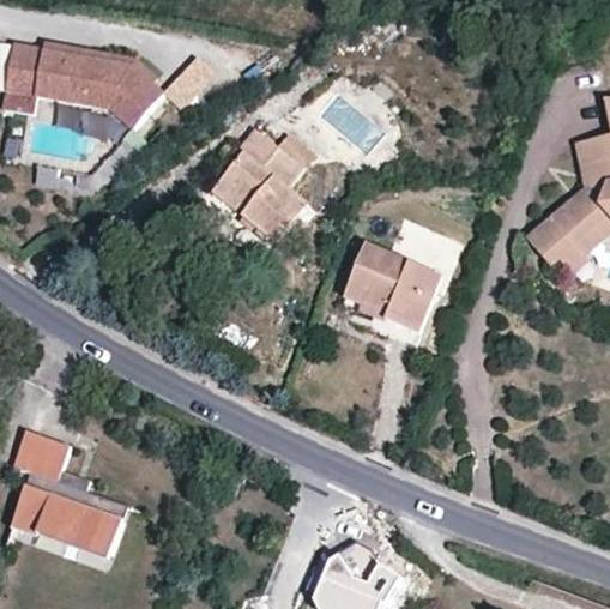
[(35,112),(37,94),(110,106),(131,125),(162,91),(134,64),(16,41),(4,106),(35,112)]
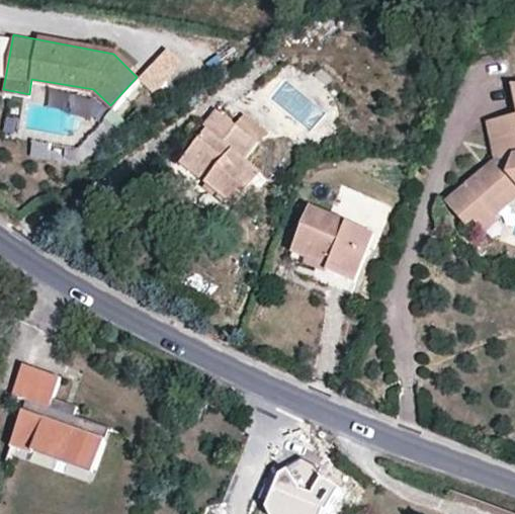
[(165,48),(137,77),(152,92),(180,62),(165,48)]
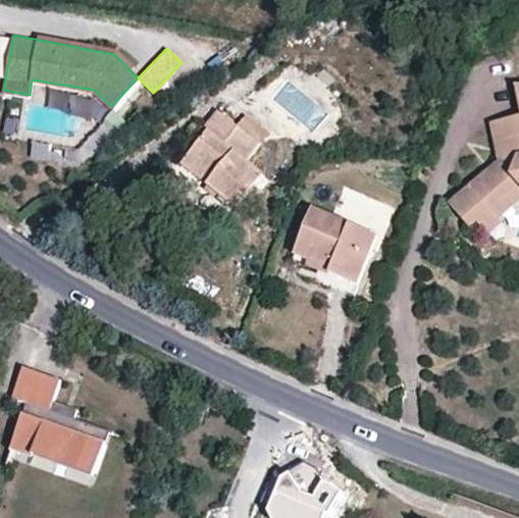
[(494,159),(505,162),(475,188),(468,180),(445,201),(469,225),(475,220),(490,208),(498,215),(518,195),(518,82),(514,84),(518,111),(518,113),(486,119),(495,157),(494,159)]
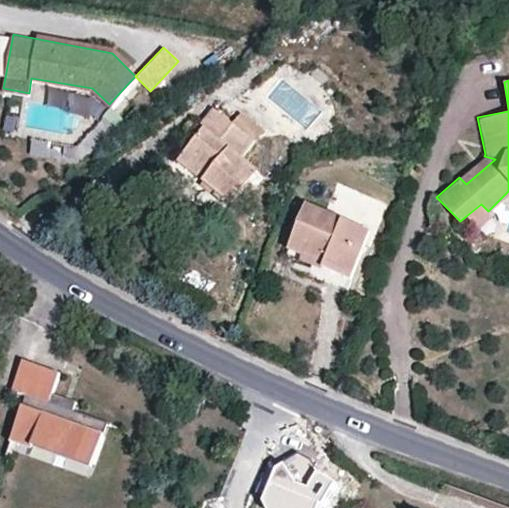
[(194,135),(175,161),(228,202),(257,169),(238,155),(251,138),(248,135),(232,123),(210,105),(188,131),(194,135)]
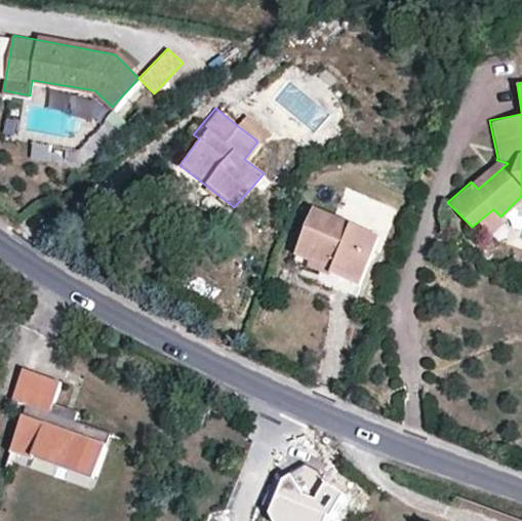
[(94,118),(101,135),(121,128),(116,111),(94,118)]
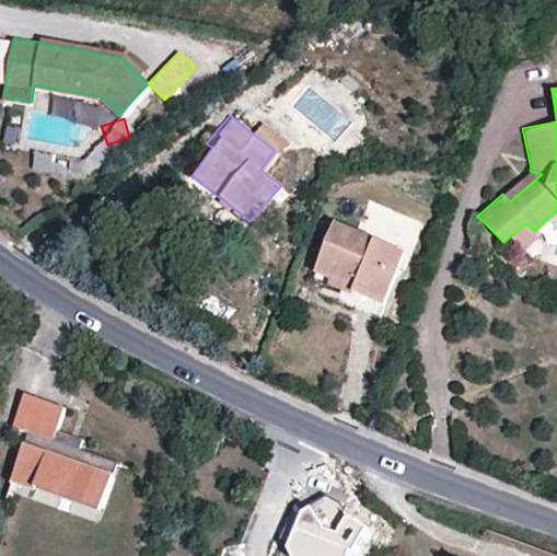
[(262,126),(254,135),(271,148),(279,139),(262,126)]
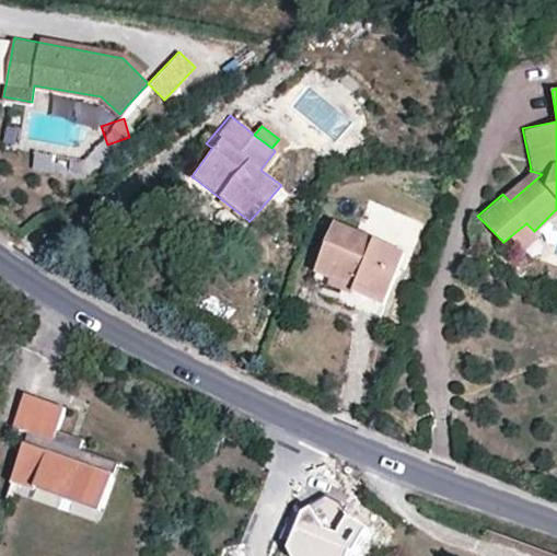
[(502,194),(510,201),(542,174),(530,171),(502,194)]
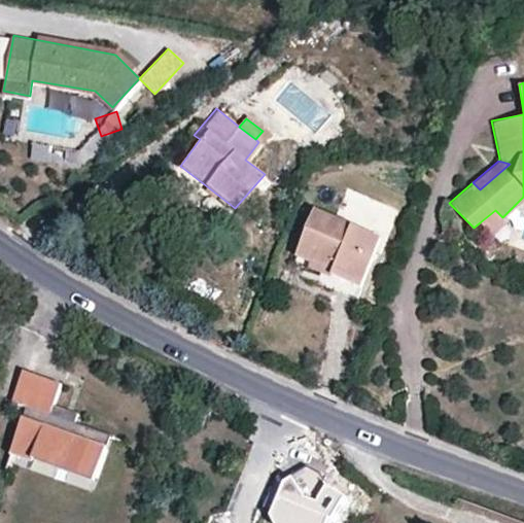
[(313,210),(294,255),(334,270),(330,276),(358,286),(379,235),(313,210)]
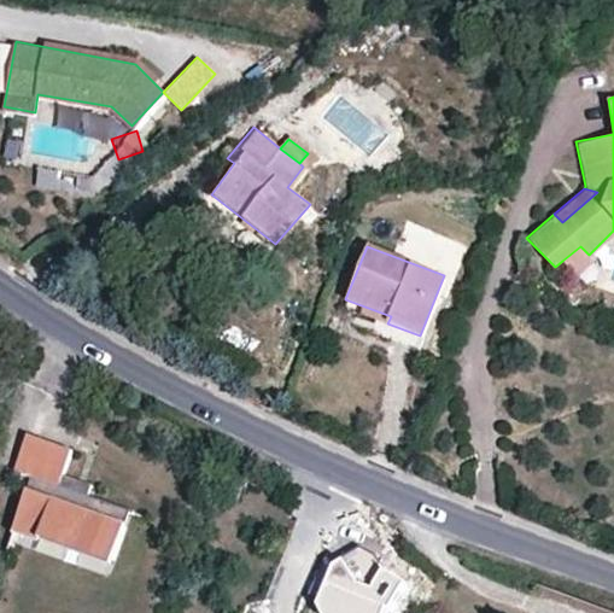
[(562,261),(576,274),(590,262),(589,255),(580,246),(562,261)]
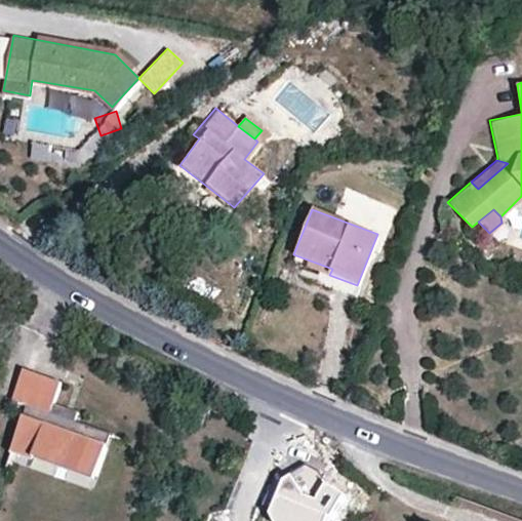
[(329,275),(332,269),(293,254),(291,262),(329,275)]
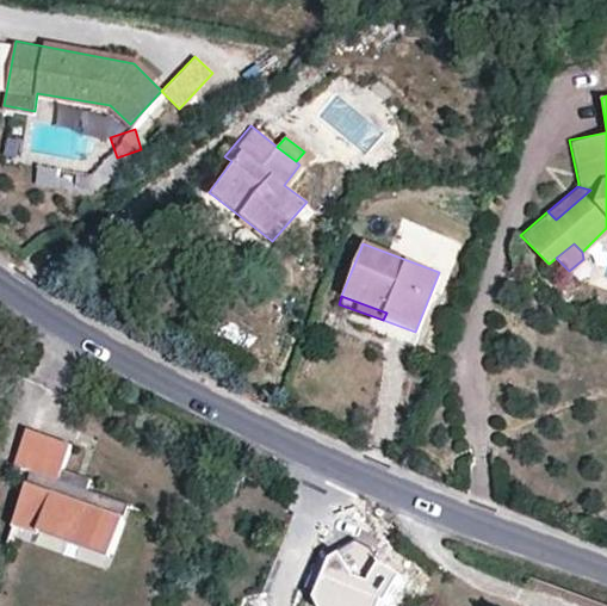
[(383,320),(381,329),(412,340),(415,332),(383,320)]
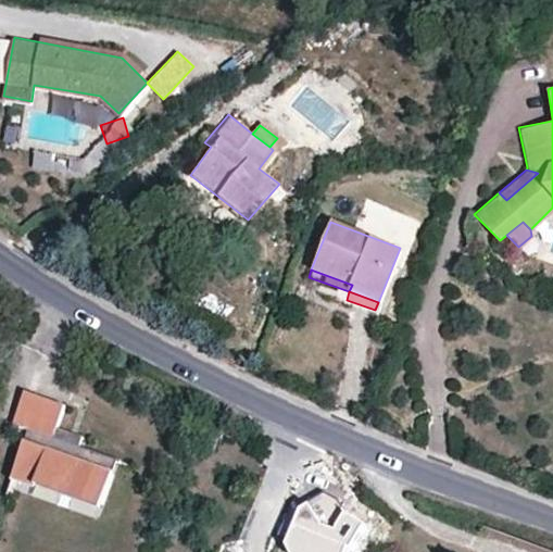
[(54,426),(63,404),(27,390),(15,423),(30,429),(12,476),(38,486),(40,479),(102,502),(113,473),(110,472),(114,459),(76,444),(51,436),(54,426)]
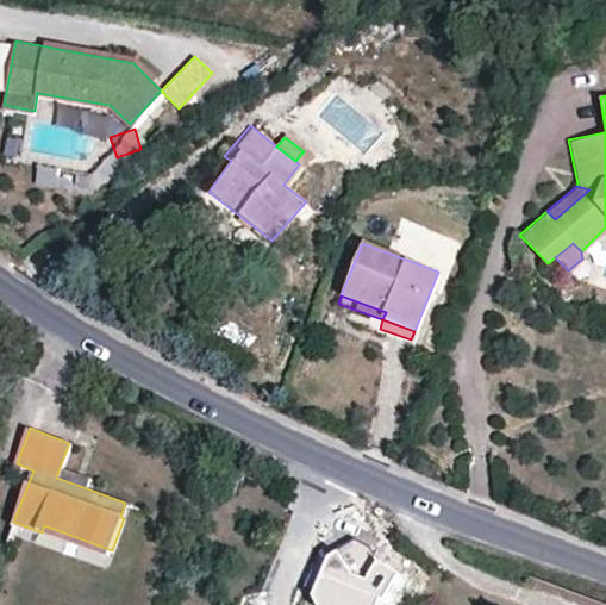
[(87,478),(60,467),(56,478),(83,487),(87,478)]
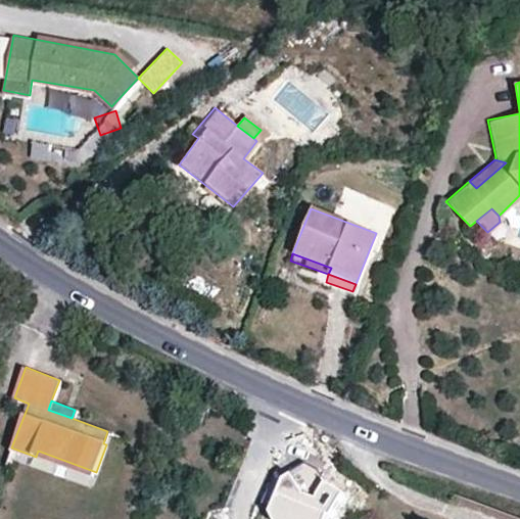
[(342,518),(349,498),(332,491),(329,503),(314,500),(320,491),(324,484),(325,475),(320,468),(313,464),(298,465),(291,476),(277,514),(279,518),(342,518)]
